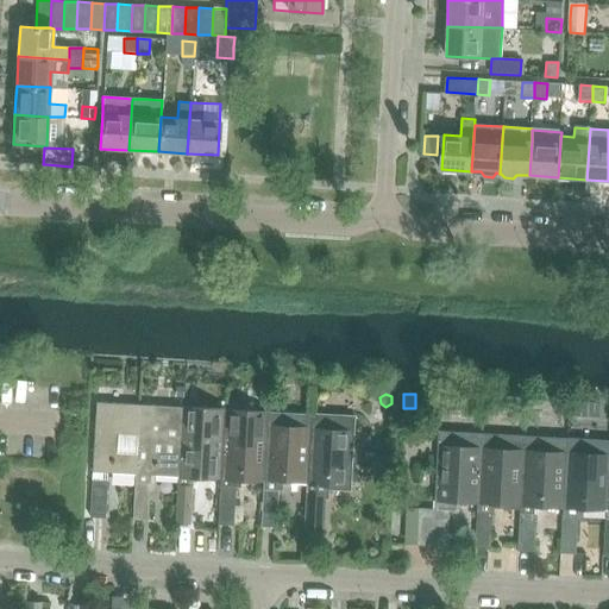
[(92,472),(136,475),(139,406),(95,403),(92,472)]
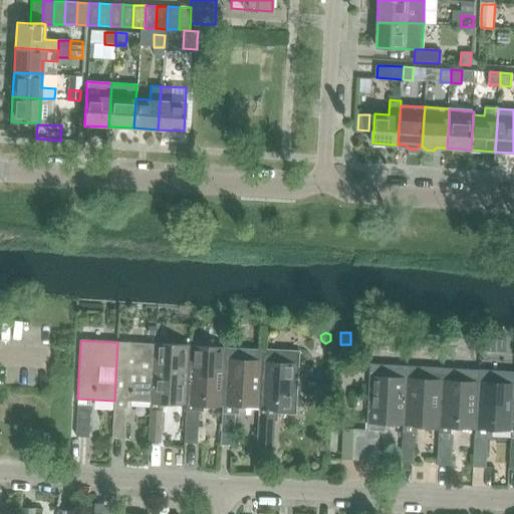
[(117,342),(114,401),(114,407),(129,408),(129,402),(150,403),(153,344),(117,342)]
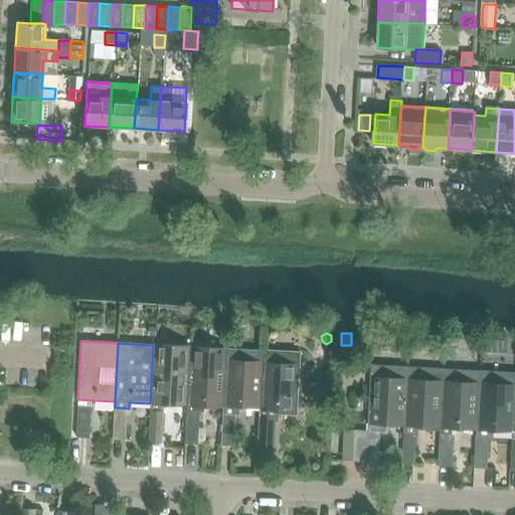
[(153,345),(150,403),(151,403),(150,409),(164,410),(164,404),(186,405),(189,347),(153,345)]
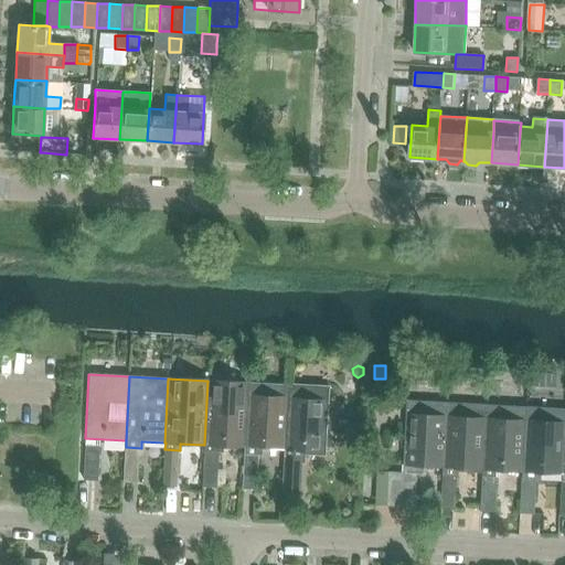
[(208,381),(204,445),(204,451),(220,452),(222,452),(222,446),(244,447),(247,383),(208,381)]
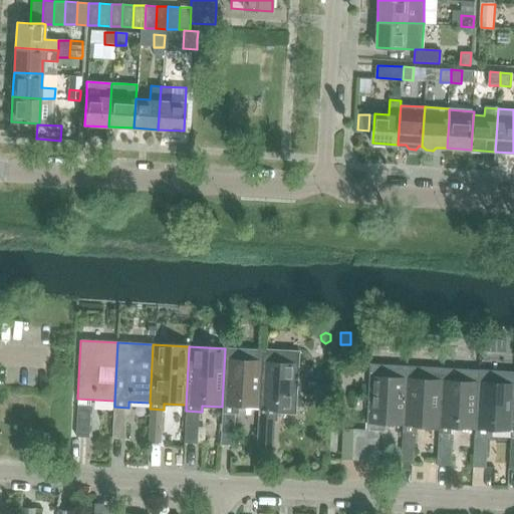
[(225,348),(222,407),(222,413),(236,413),(238,414),(238,408),(257,409),(260,350),(225,348)]
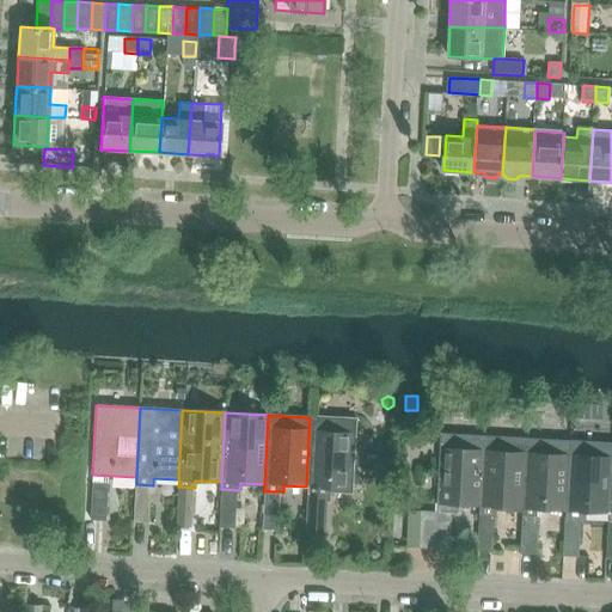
[(310,417),(306,487),(307,487),(307,494),(324,494),(323,501),(329,501),(329,491),(352,493),(356,420),(354,420),(310,417)]
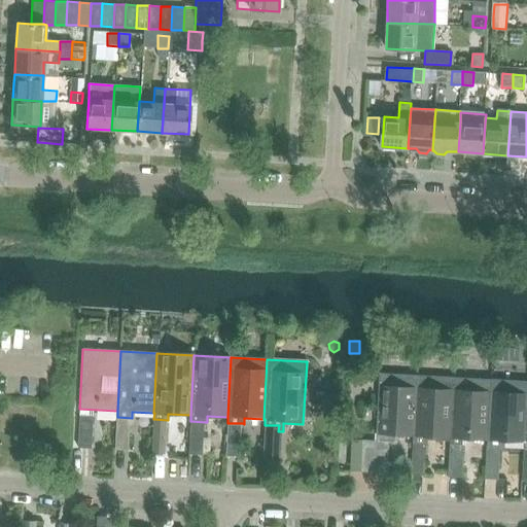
[(388,435),(413,436),(416,377),(379,375),(375,442),(388,442),(388,435)]
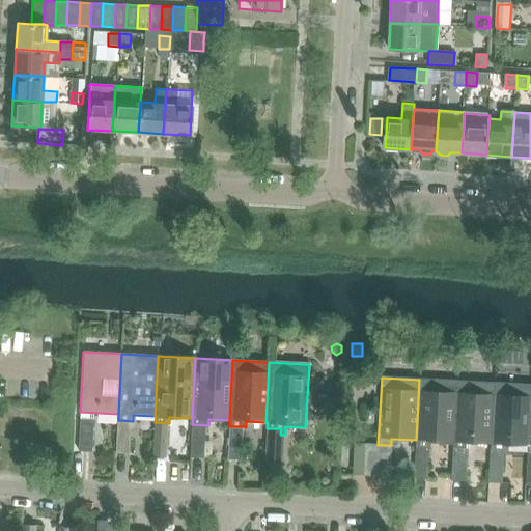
[(453,442),(456,382),(419,380),(416,440),(415,446),(429,447),(429,441),(453,442)]
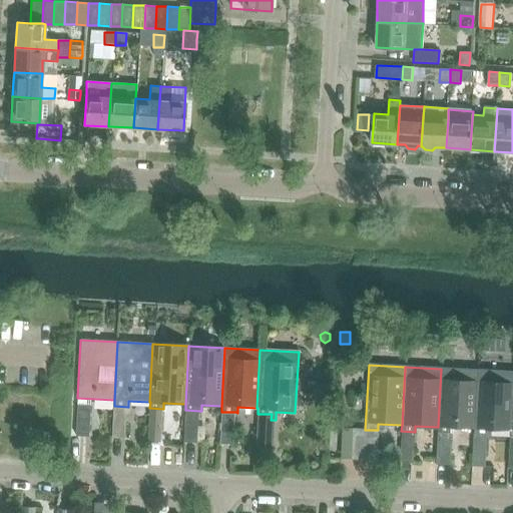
[(474,429),(477,371),(441,369),(438,427),(438,434),(451,434),(451,428),(474,429)]
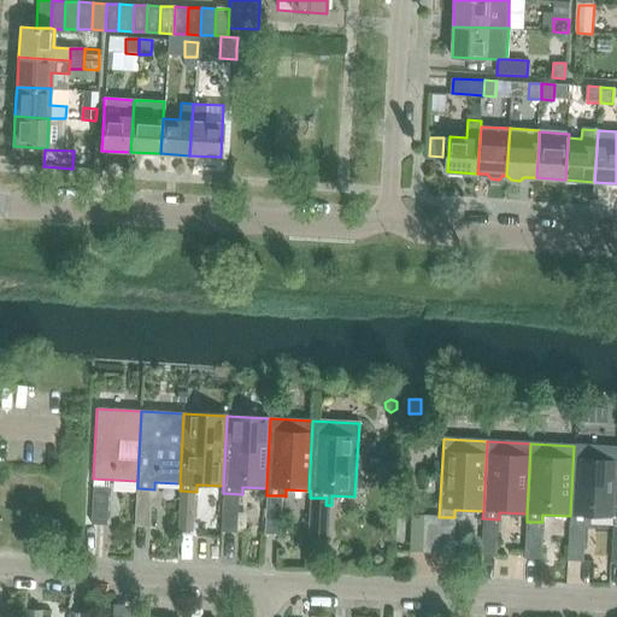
[(613,518),(616,452),(616,447),(574,446),(570,516),(570,524),(586,524),(586,517),(613,518)]
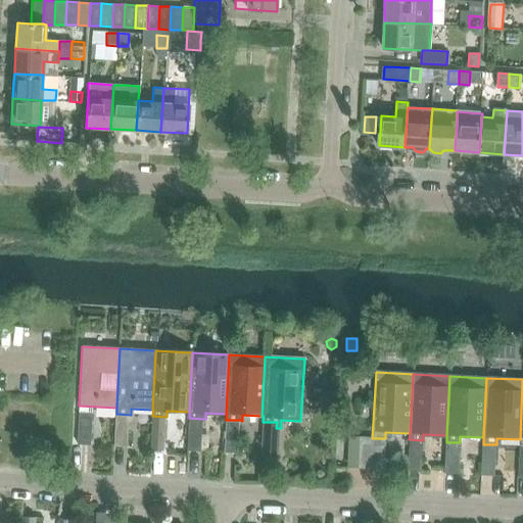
[(78,412),(77,444),(90,445),(92,413),(78,412)]
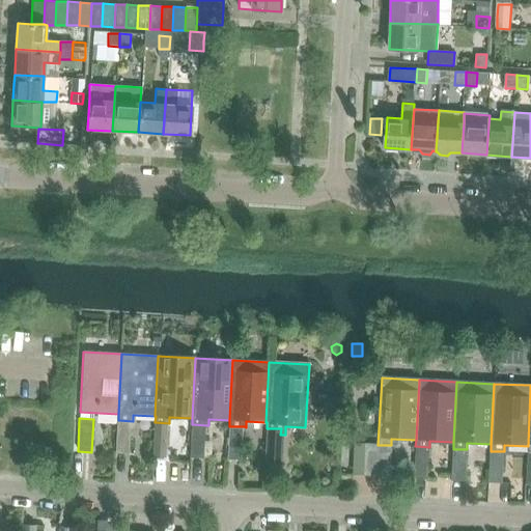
[(118,420),(116,454),(131,454),(133,421),(118,420)]
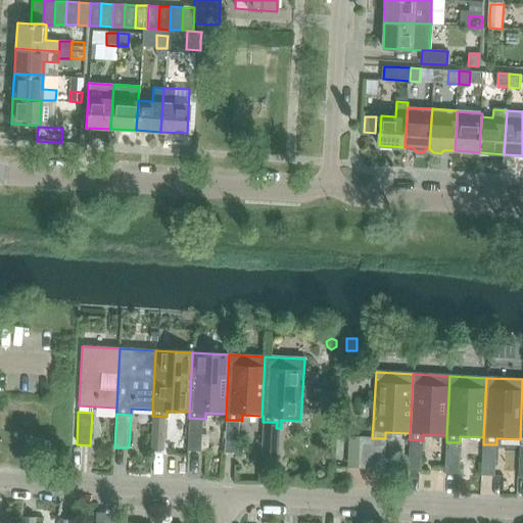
[(152,416),(150,448),(164,449),(167,417),(152,416)]
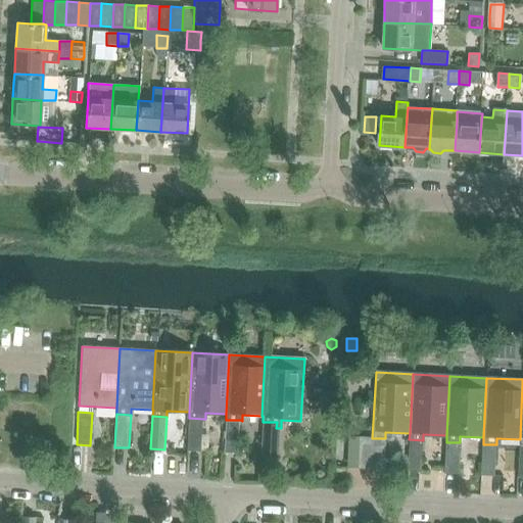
[(189,418),(187,450),(201,452),(203,419),(189,418)]
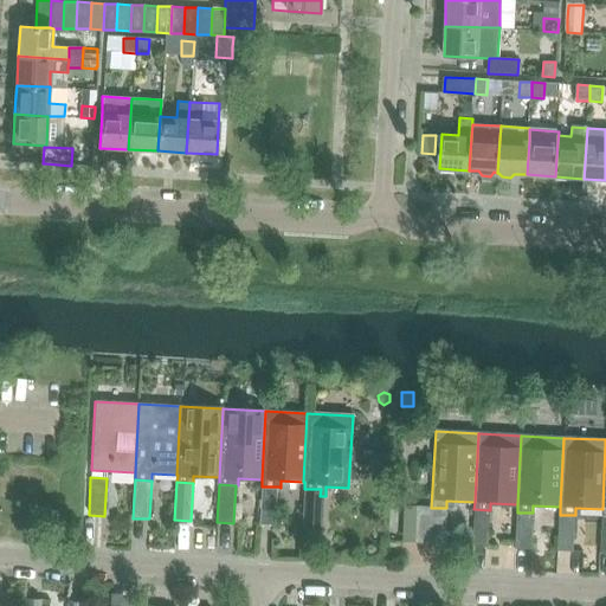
[(262,487),(259,524),(276,526),(278,487),(262,487)]
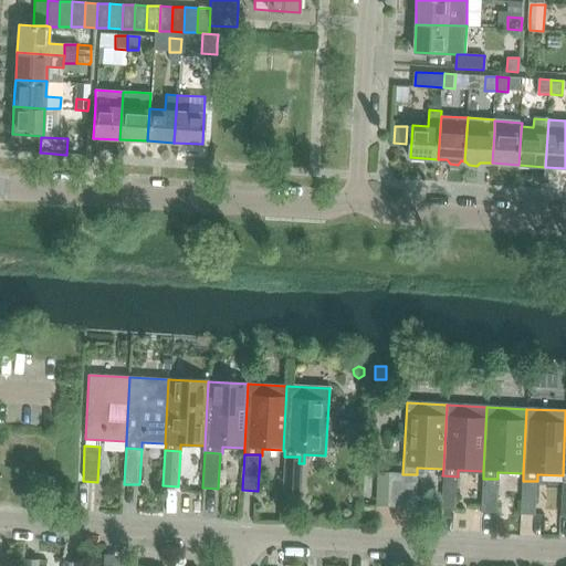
[(284,457),(282,492),(297,493),(299,463),(300,457),(284,457)]
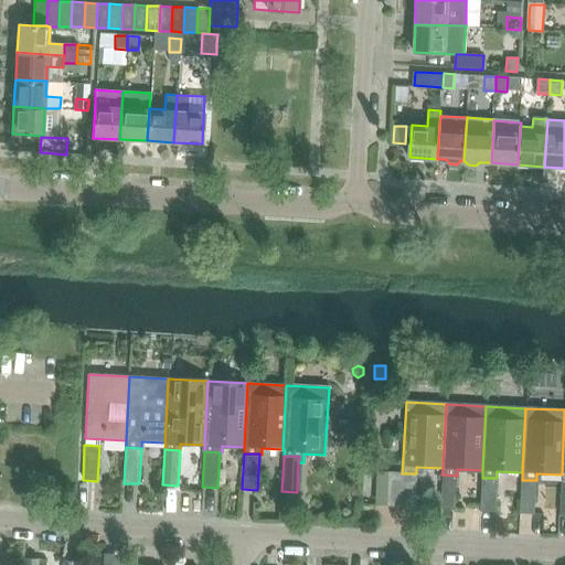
[(387,472),(386,507),(414,508),(416,473),(402,473),(387,472)]
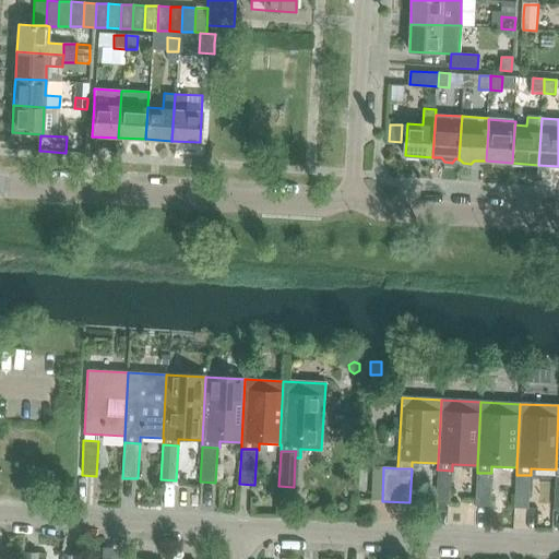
[(436,503),(450,504),(452,471),(437,470),(436,503)]
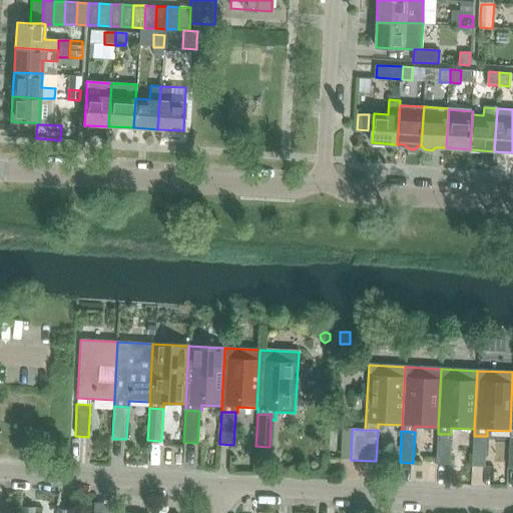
[(436,464),(449,465),(451,434),(438,434),(436,464)]
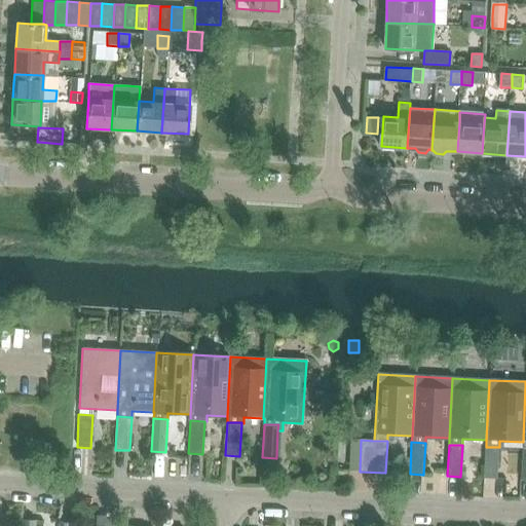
[(484,478),(497,479),(499,447),(486,447),(484,478)]
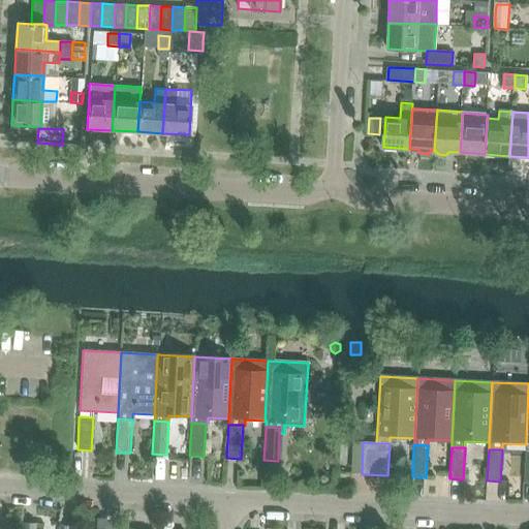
All buildings are outlined.
